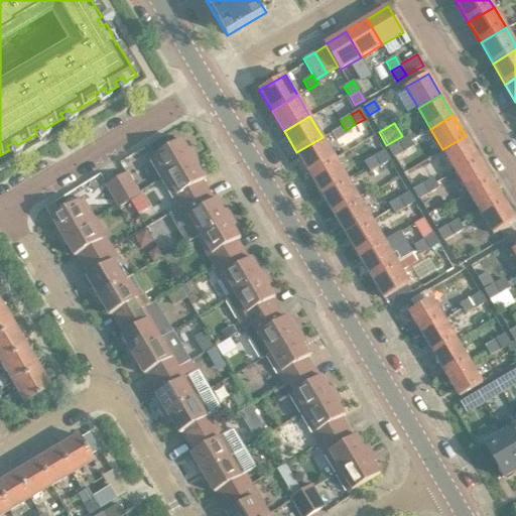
[(343,125),(332,132),(336,140),(348,133),(343,125)]
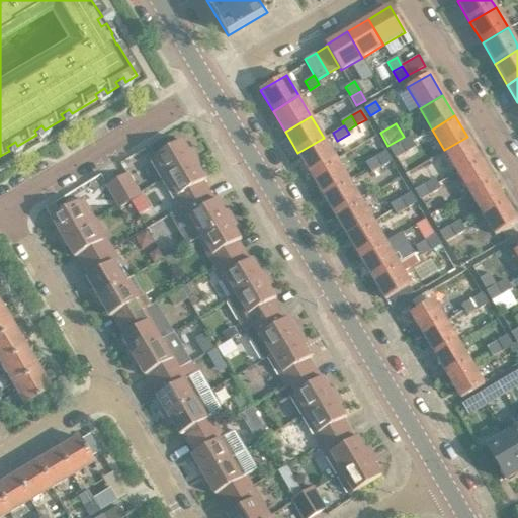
[(155,157),(151,160),(162,179),(194,160),(182,141),(172,147),(166,137),(149,147),(155,157)]
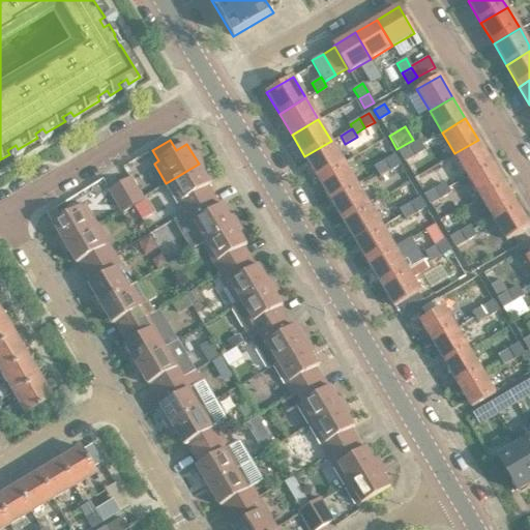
[(478,140),(454,153),(468,175),(491,162),(478,140)]
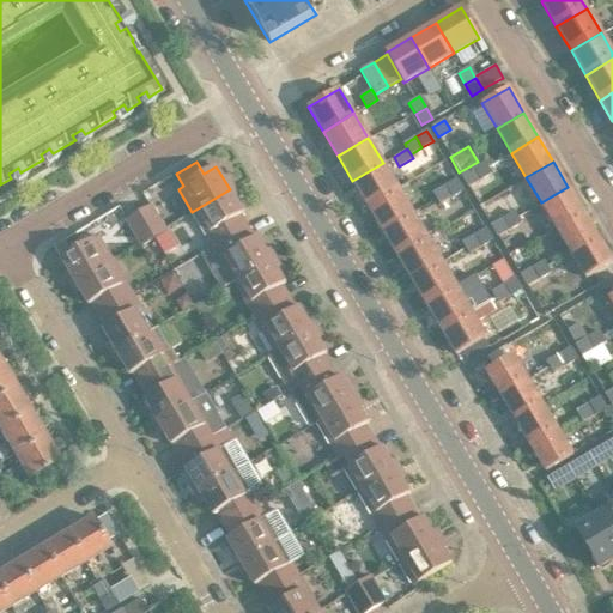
[(368,206),(398,188),(383,163),(352,181),(368,206)]
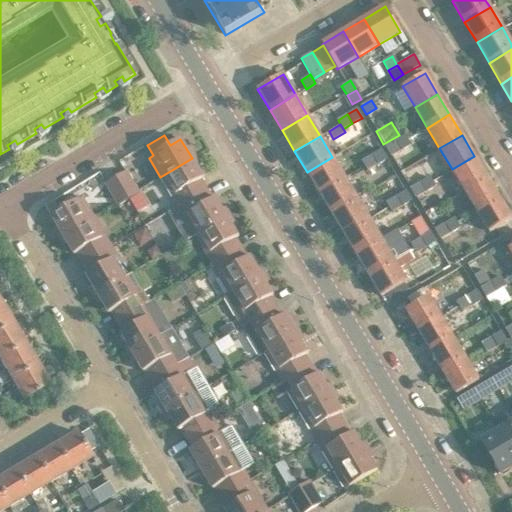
[(400,150),(409,145),(404,136),(395,141),(400,150)]
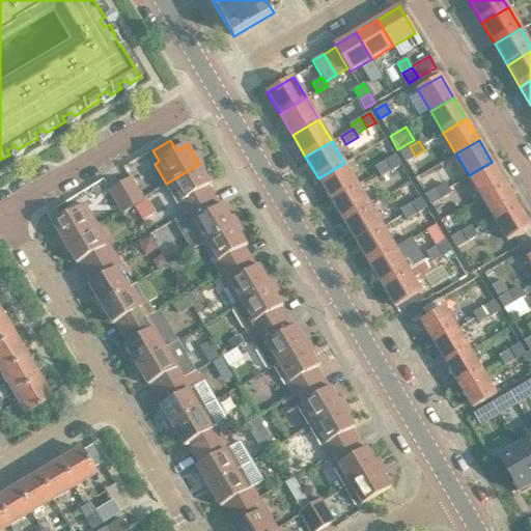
[(406,162),(415,156),(410,146),(399,152),(406,162)]
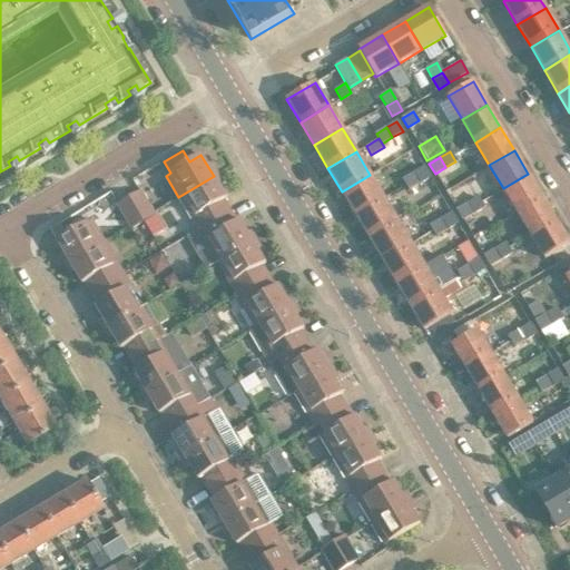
[(419,183),(430,177),(423,167),(413,173),(419,183)]
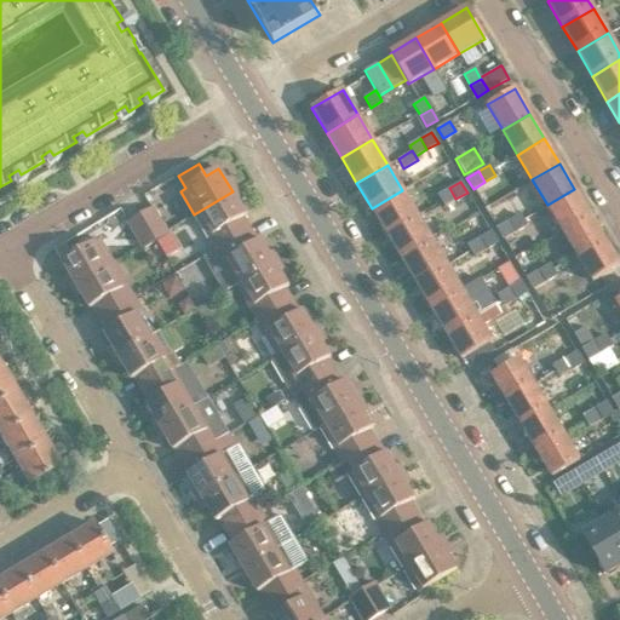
[(445,206),(455,199),(449,188),(438,195),(445,206)]
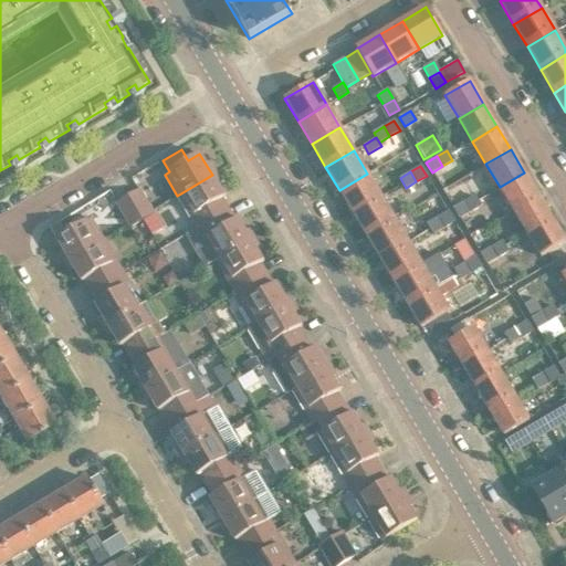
[(537,196),(524,173),(500,187),(513,210),(537,196)]
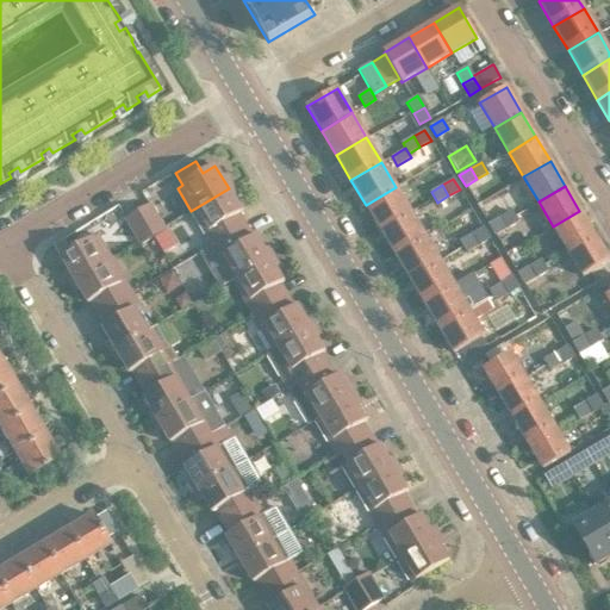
[(366,205),(380,230),(410,211),(396,187),(366,205)]
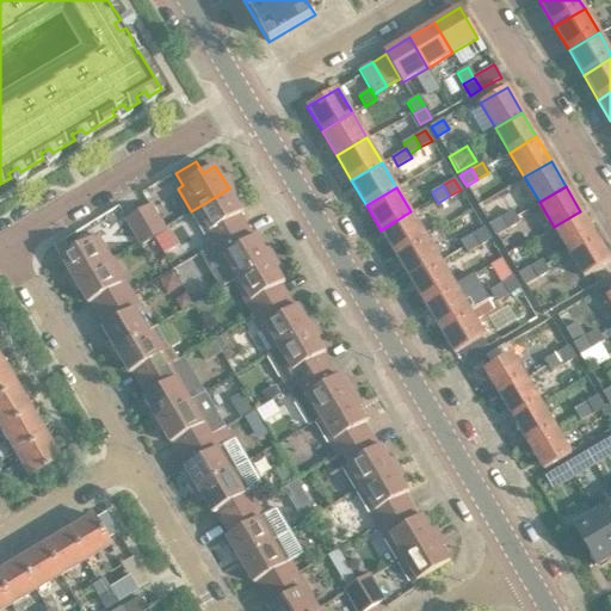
[(242,213),(229,189),(191,211),(213,246),(247,226),(240,214),(242,213)]
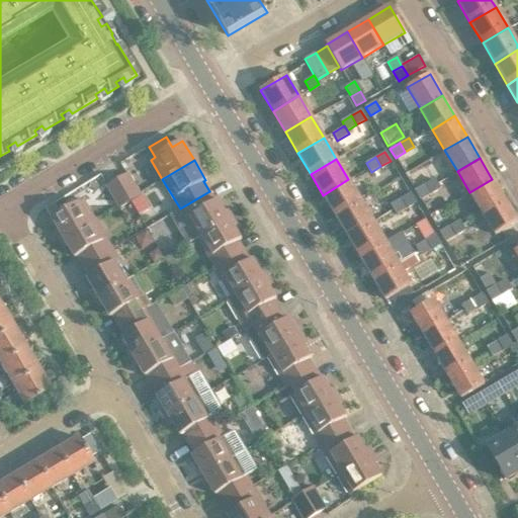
[(130,201),(141,195),(127,173),(116,180),(130,201)]
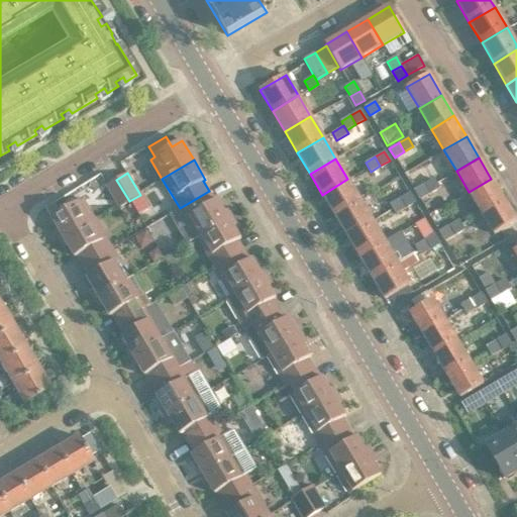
[(322,195),(334,215),(360,200),(347,179),(322,195)]
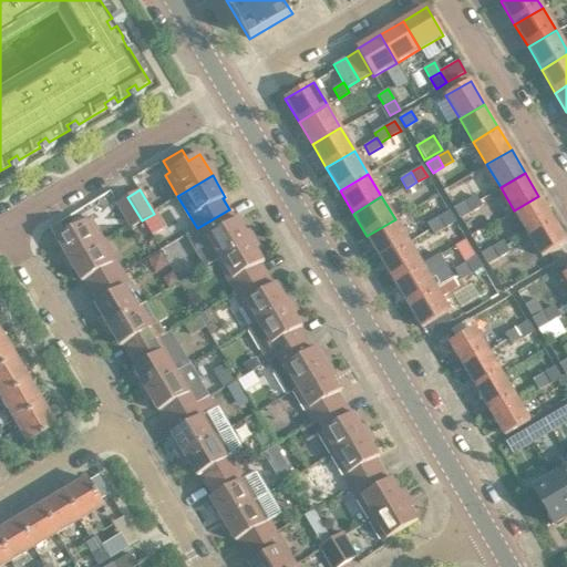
[(470,212),(481,206),(474,196),(464,202),(470,212)]
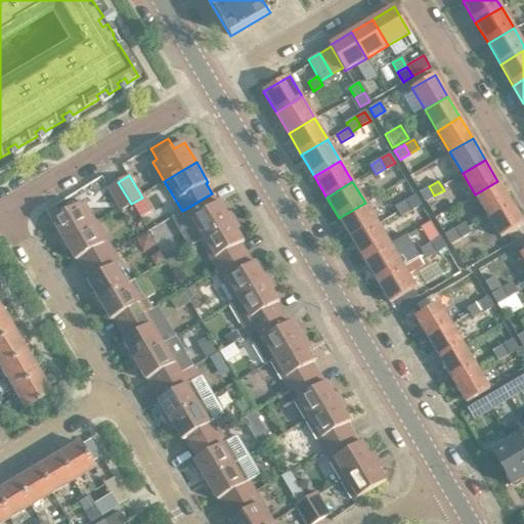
[(475,194),(487,216),(511,202),(497,181),(475,194)]
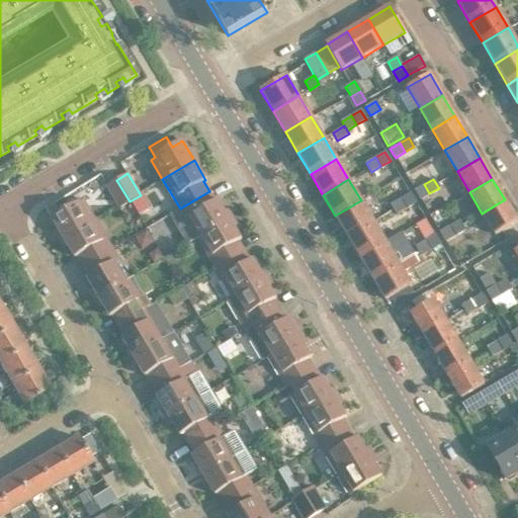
[(118,208),(130,201),(116,180),(106,186),(118,208)]
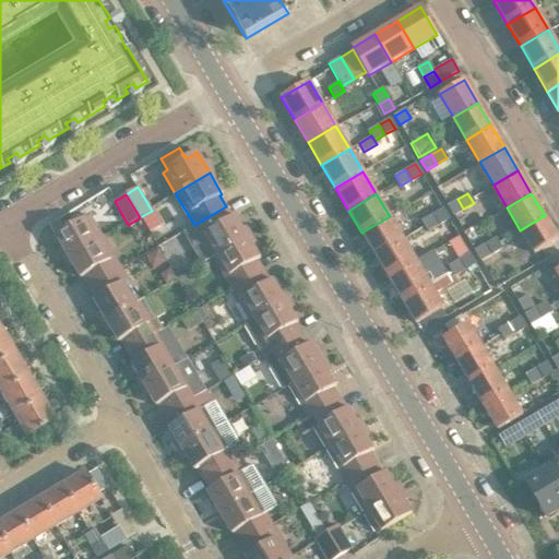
[(453,215),(463,209),(458,199),(448,205),(453,215)]
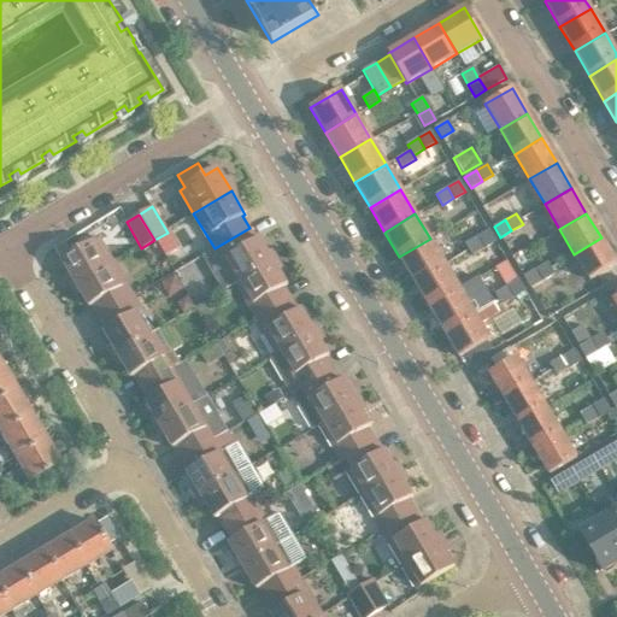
[(256,240),(250,228),(215,248),(203,256),(223,291),(235,283),(272,262),(259,239),(256,240)]
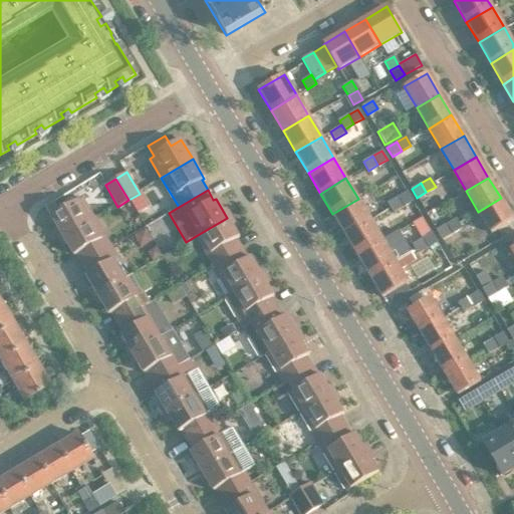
[(403,207),(412,201),(407,192),(397,198),(403,207)]
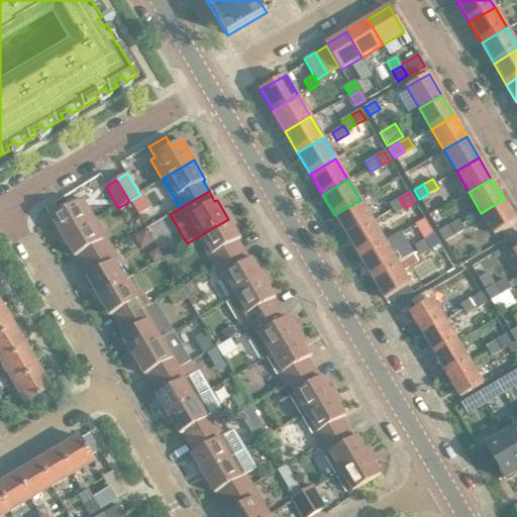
[(62,237),(94,218),(82,199),(50,218),(62,237)]
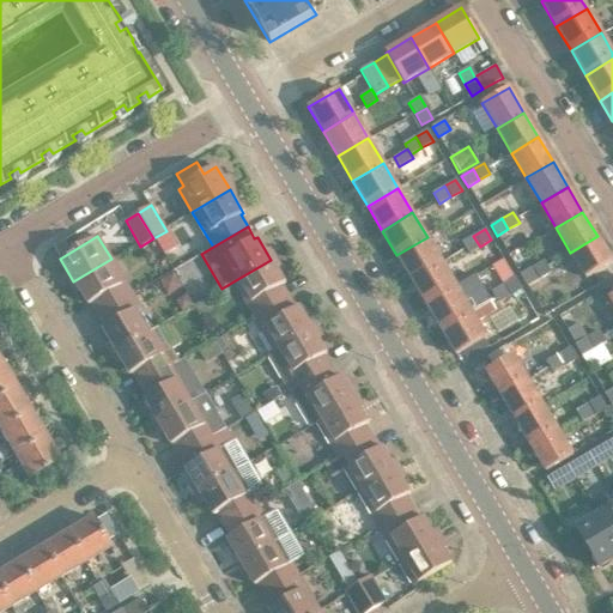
[(468,253),(480,247),(473,236),(462,242),(468,253)]
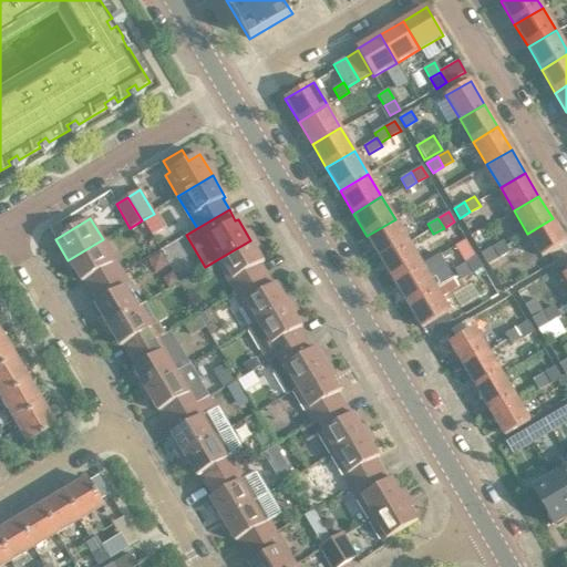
[(566,243),(553,218),(527,234),(542,257),(566,243)]
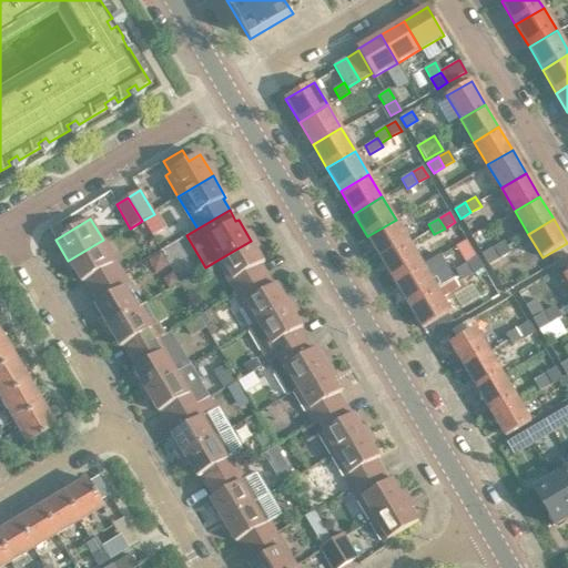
[(367,236),(382,260),(409,243),(396,220),(367,236)]
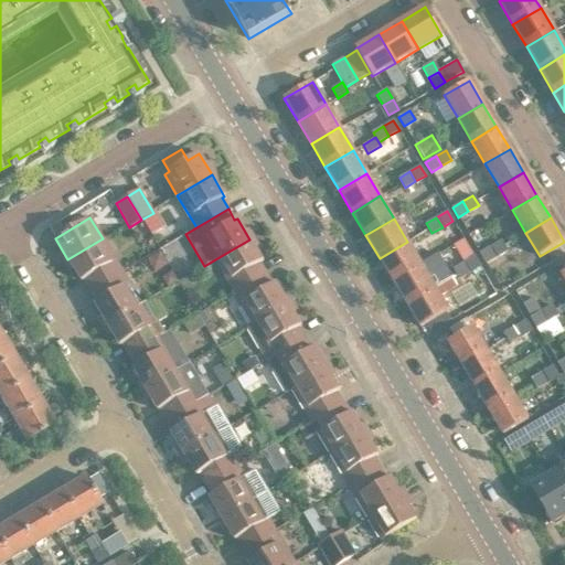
[(105,265),(112,277),(121,272),(103,238),(67,259),(80,280),(105,265)]
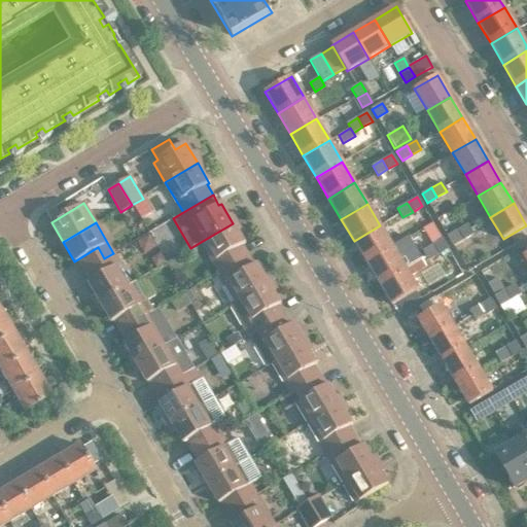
[(231,262),(225,254),(245,243),(233,223),(201,242),(217,271),(231,262)]
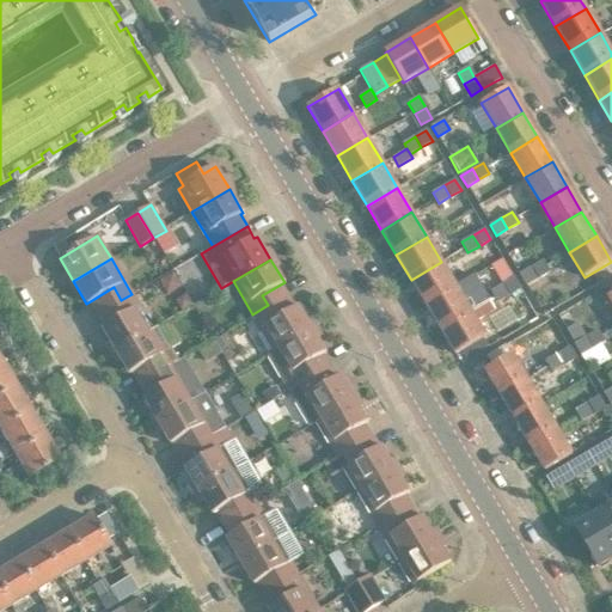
[(501,280),(510,274),(501,259),(493,264),(501,280)]
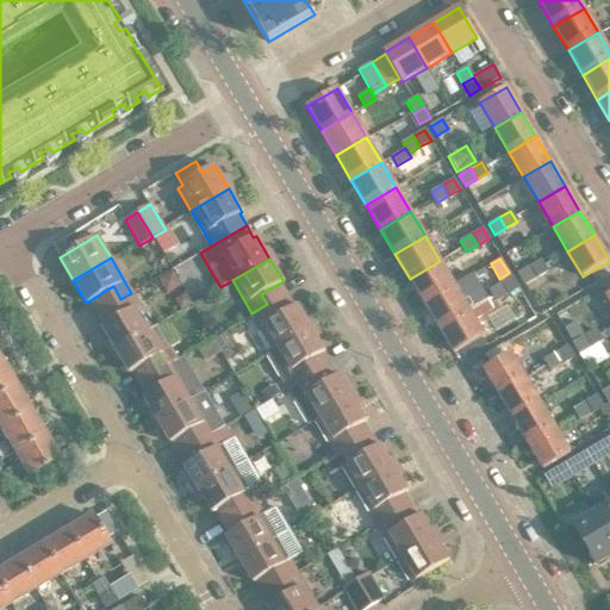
[(535,278),(546,271),(540,260),(529,267),(535,278)]
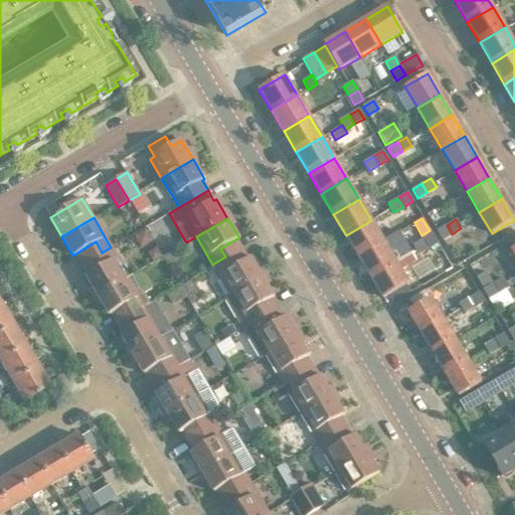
[(371,220),(346,235),(358,256),(399,231),(383,240),(371,220)]
